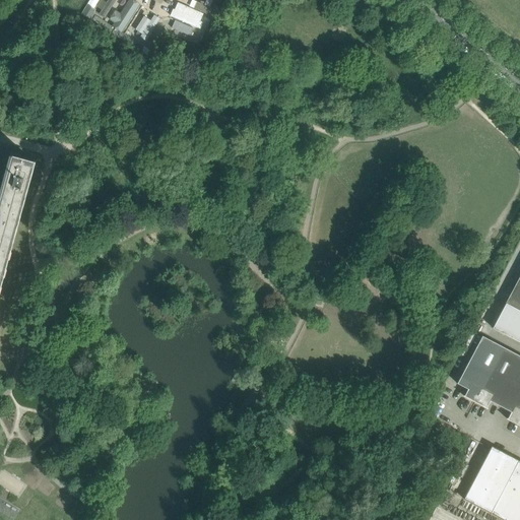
[(99,16),(105,20),(117,0),(109,0),(107,4),(102,1),(96,9),(102,12),(99,16)]
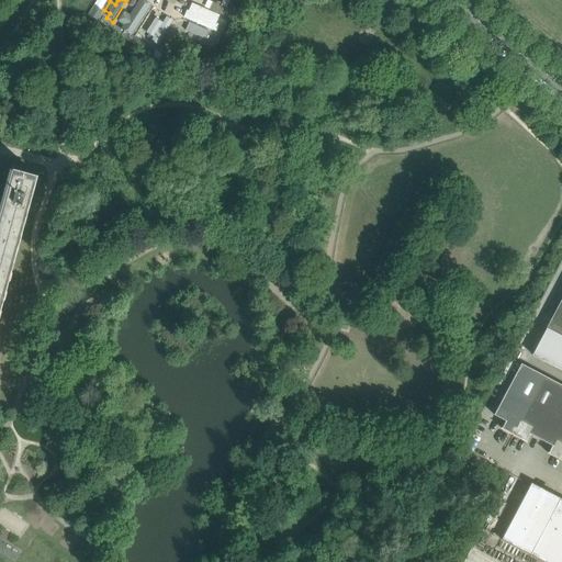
[(117,24),(123,26),(122,29),(135,36),(154,9),(139,0),(130,15),(125,12),(117,24)]
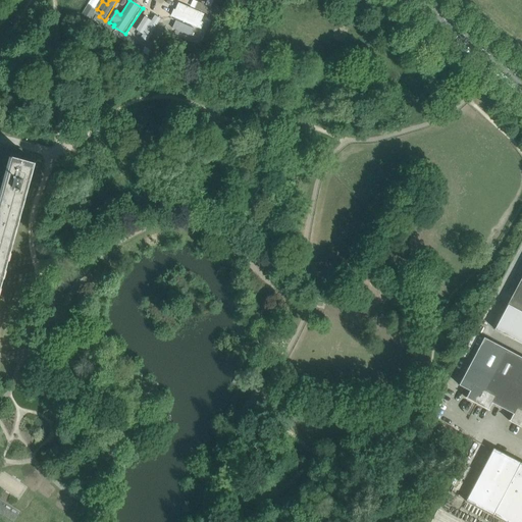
[(213,0),(210,7),(216,10),(220,0),(213,0)]
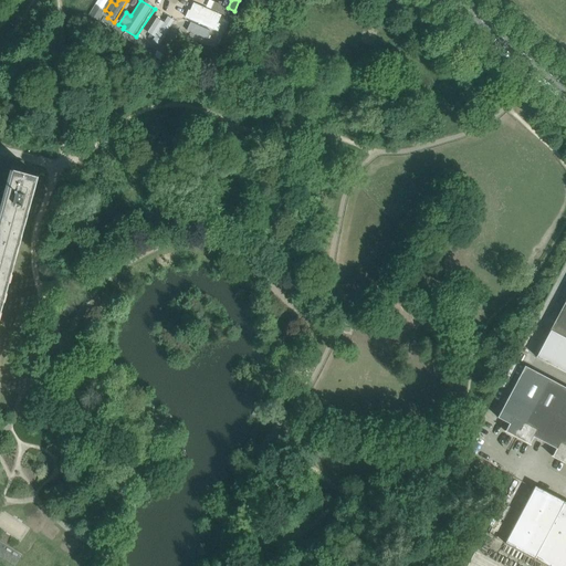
[(219,27),(222,18),(192,4),(189,12),(219,27)]
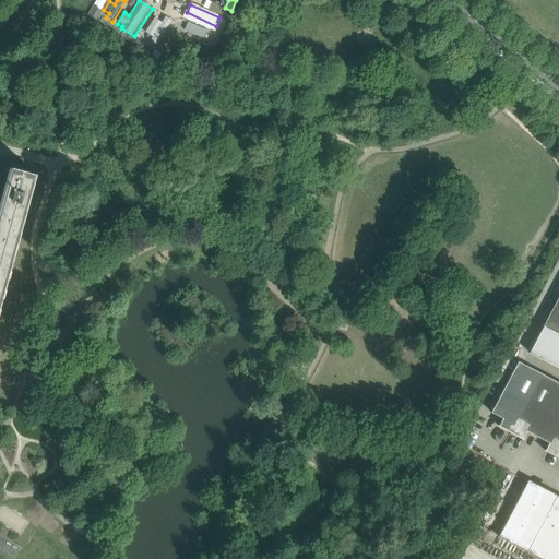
[(226,21),(232,11),(225,8),(221,19),(226,21)]
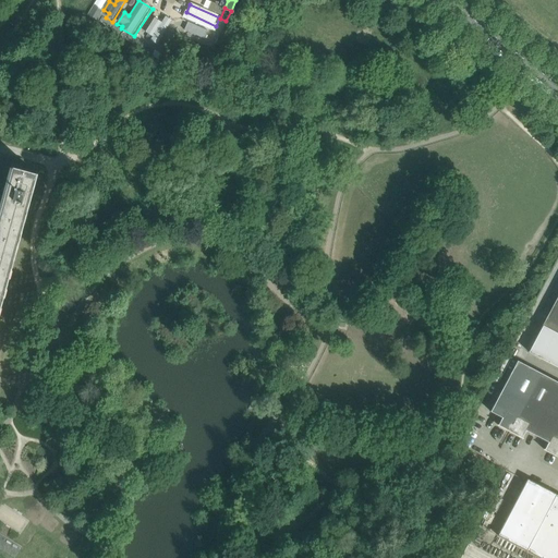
[(98,22),(108,28),(112,23),(102,16),(101,17),(98,22)]
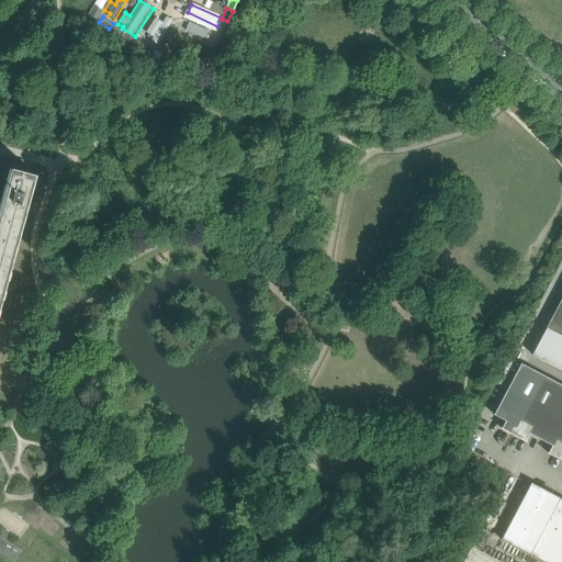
[(145,35),(154,41),(164,25),(155,20),(145,35)]
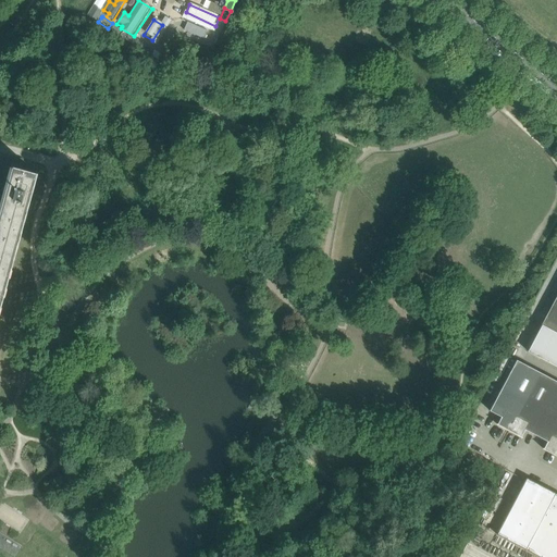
[(207,31),(187,22),(184,29),(203,39),(207,31)]
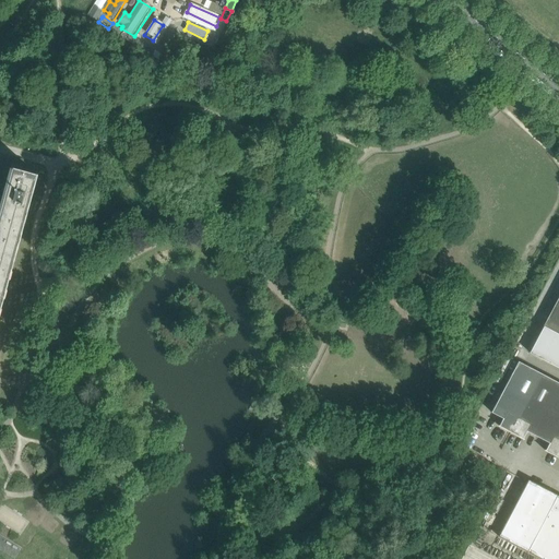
[(120,36),(130,42),(133,36),(123,31),(120,36)]
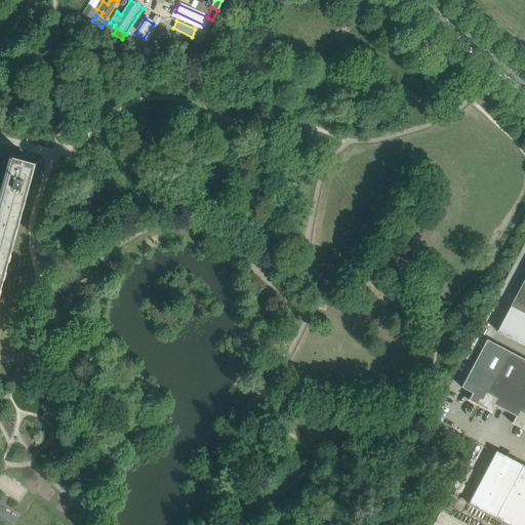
[(122,39),(132,46),(136,41),(125,34),(122,39)]
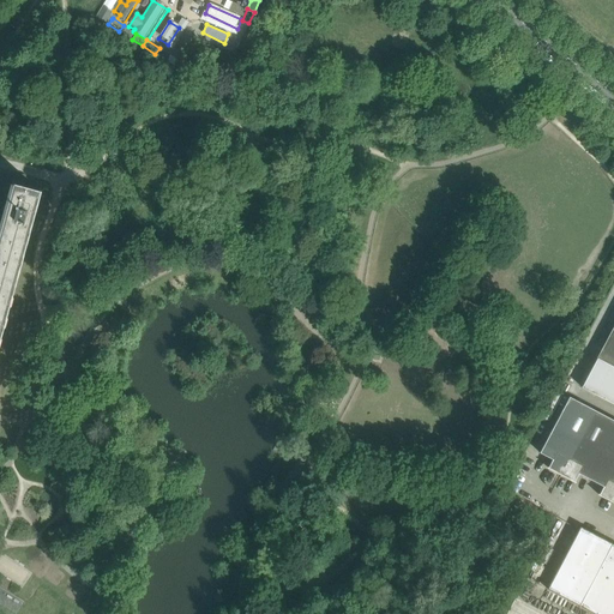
[(155,54),(166,61),(169,55),(160,48),(155,54)]
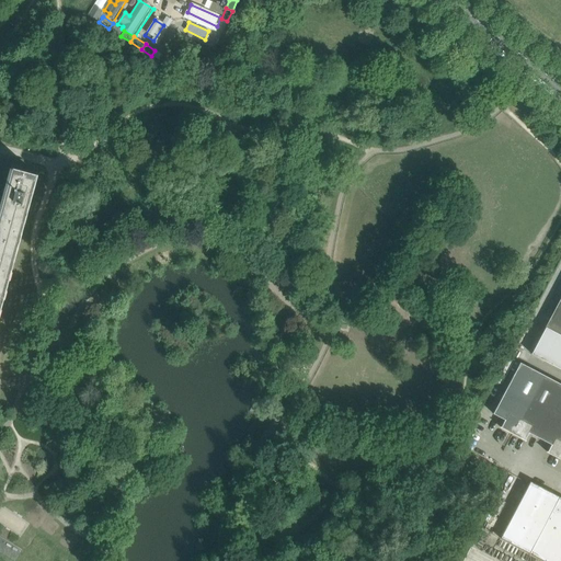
[(0,310),(37,175),(20,170),(23,160),(13,157),(9,171),(10,171),(6,187),(4,187),(3,187),(2,187),(1,189),(0,189),(0,191),(3,193),(0,205),(0,310)]
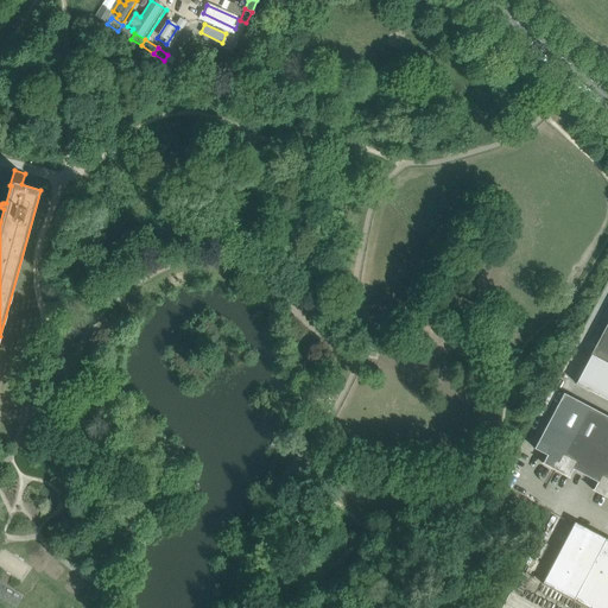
[(607,321),(590,354),(576,382),(607,400),(607,321)]
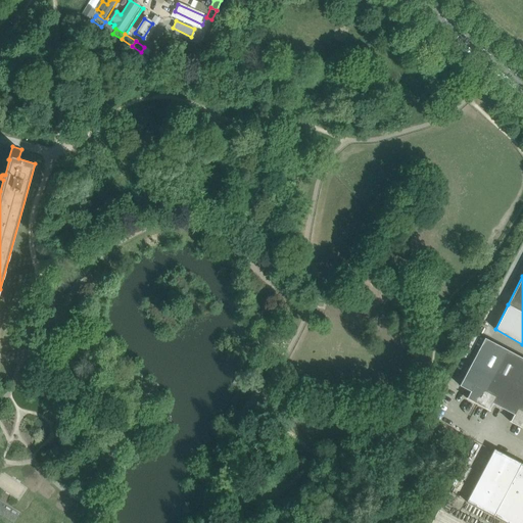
[(364,314),(372,320),(377,313),(369,306),(364,314)]
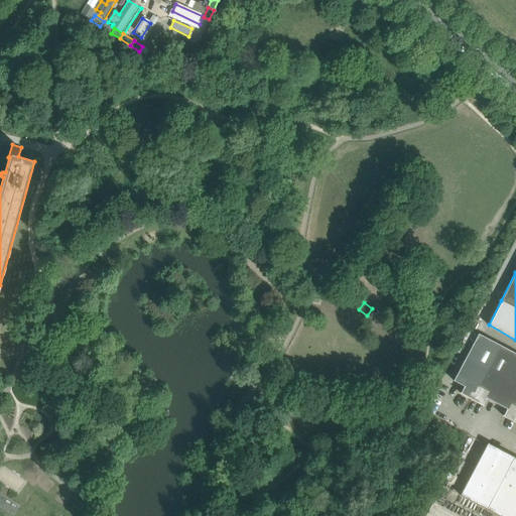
[(396,316),(397,317),(402,310),(394,304),(389,311),(396,316)]
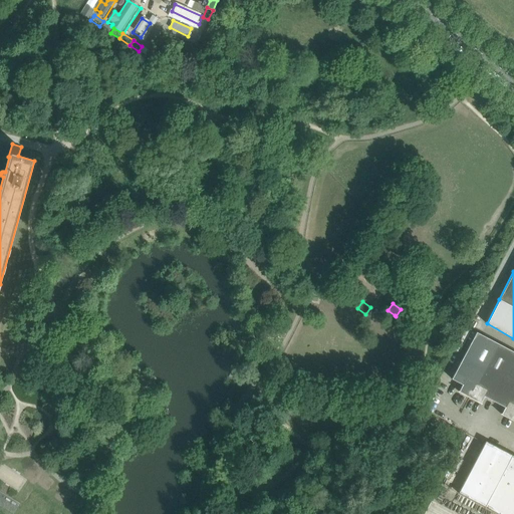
[(470,398),(498,343),(477,332),(452,379),(462,384),(460,389),(459,392),(459,391),(458,392),(470,398)]
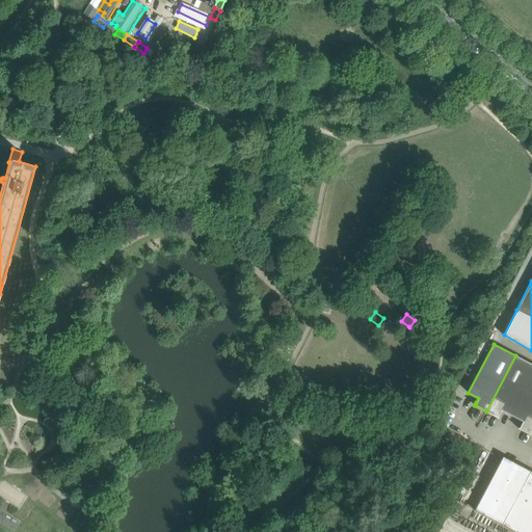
[(531,377),(531,364),(515,355),(486,411),(498,418),(499,418),(498,417),(499,415),(501,410),(512,416),(531,377)]
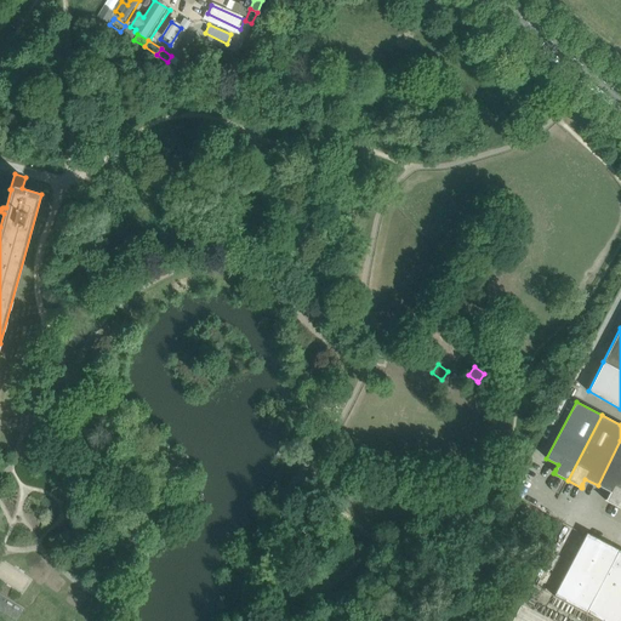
[(620,440),(598,485),(610,493),(608,497),(605,500),(619,507),(620,503),(620,440)]
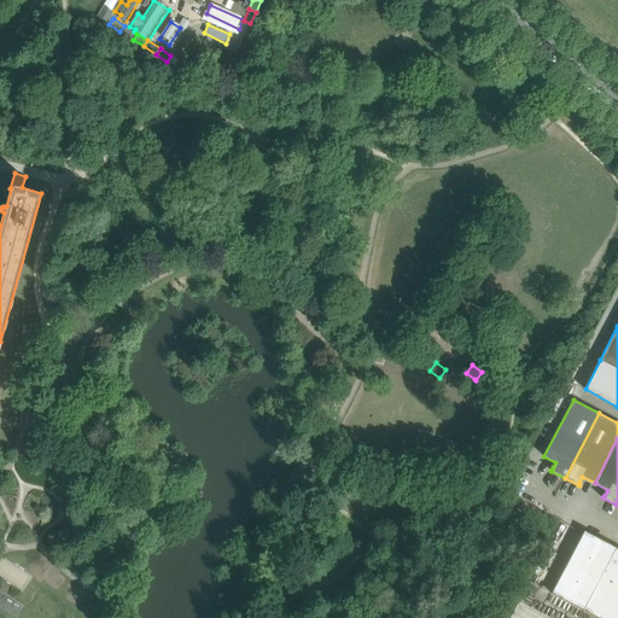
[(551,593),(583,610),(599,617),(617,617),(617,548),(616,547),(584,530),(551,593)]
